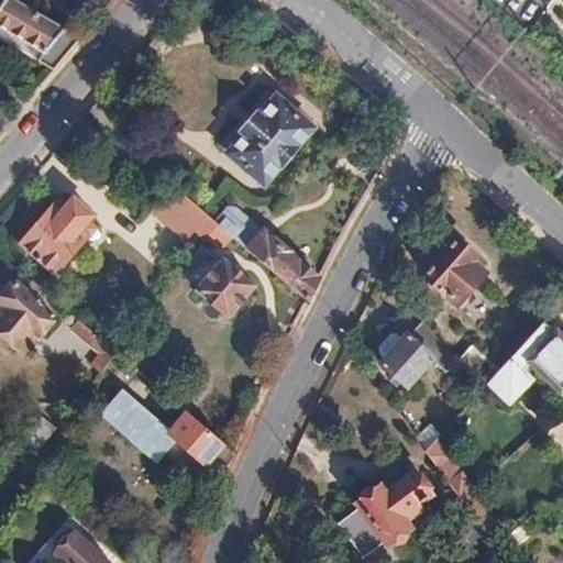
[(52,69),(79,37),(29,10),(12,0),(0,0),(0,20),(44,46),(36,59),(52,69)]
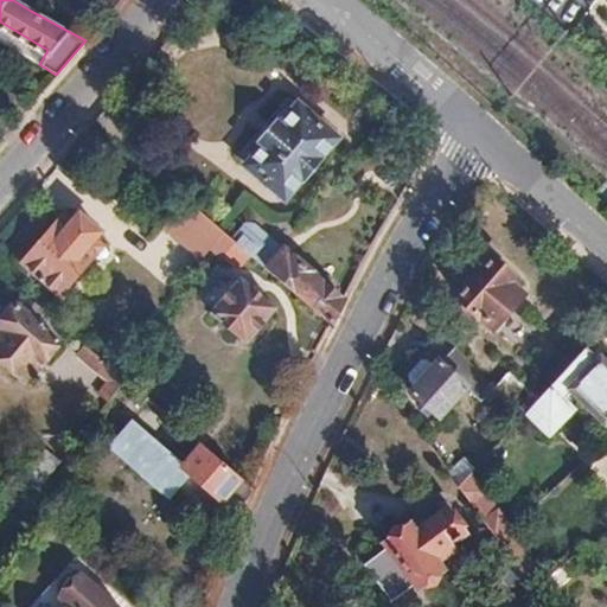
[(48,50),(0,21),(0,40),(39,64),(48,50)]
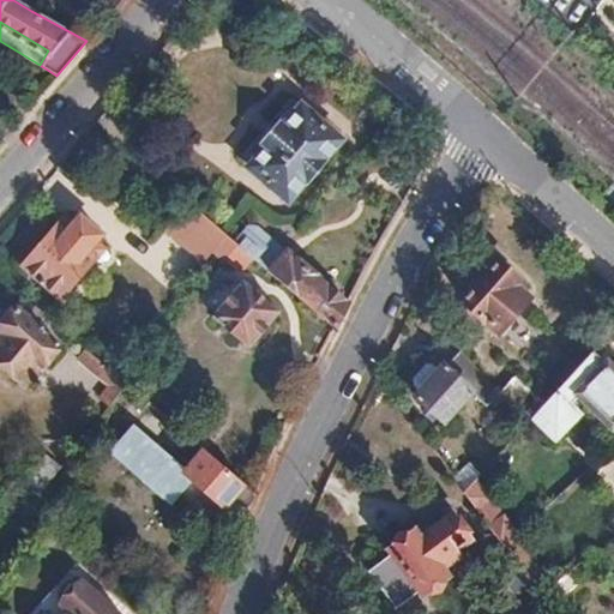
[(341,142),(301,110),(284,130),(281,128),(265,145),(269,149),(253,167),(292,199),(341,142)]
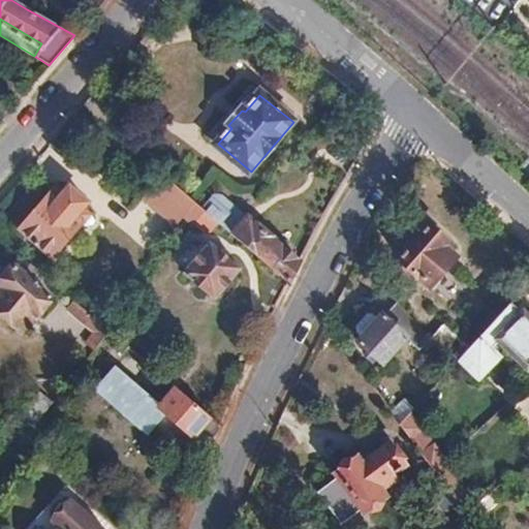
[(206,212),(165,178),(145,201),(177,228),(185,218),(194,225),(206,212)]
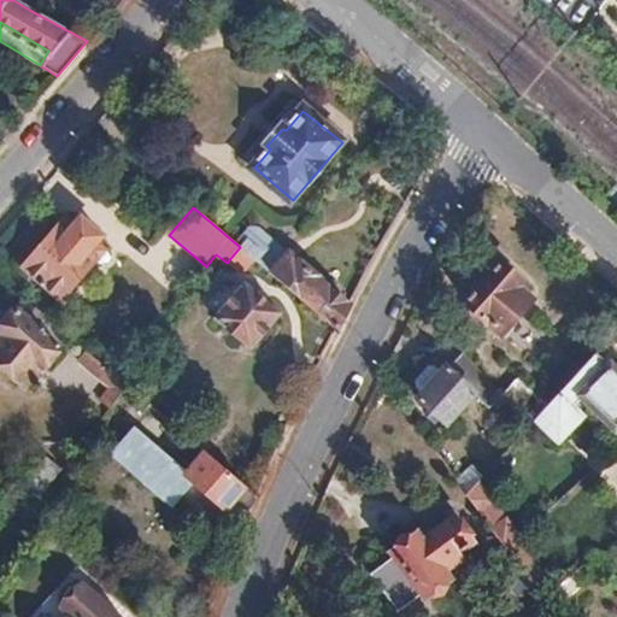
[(24,270),(62,301),(97,262),(87,253),(100,238),(81,219),(66,236),(58,229),(24,270)]
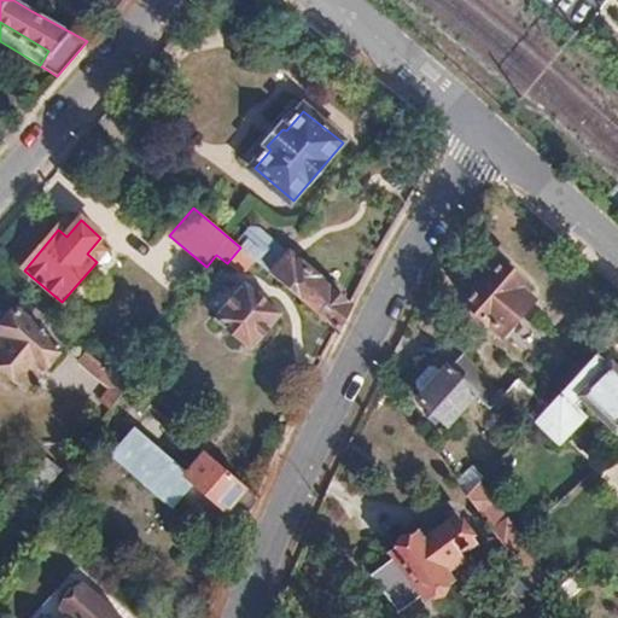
[(351,304),(291,252),(289,256),(269,239),(252,258),(337,330),(351,304)]
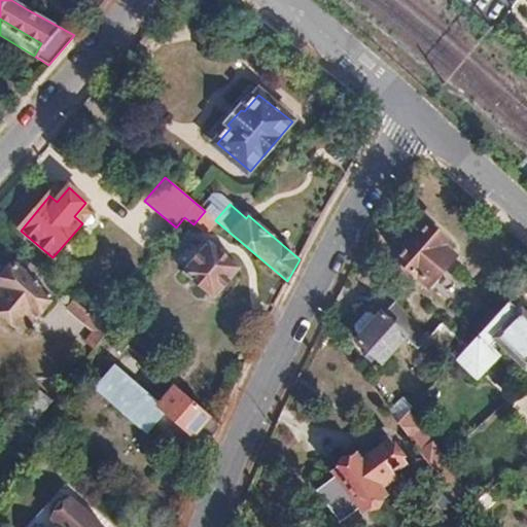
[(397,254),(427,281),(452,253),(441,242),(445,238),(427,222),(397,254)]
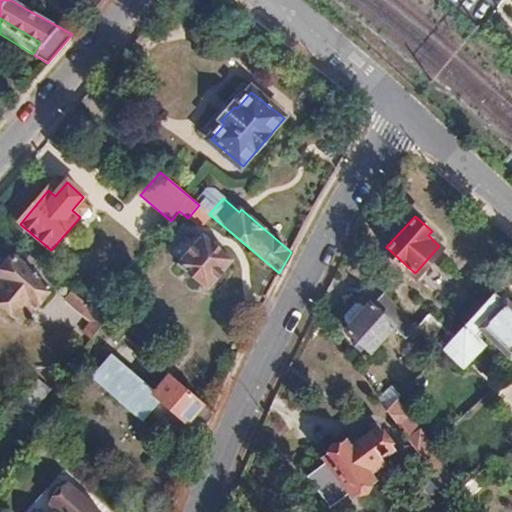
[(233,261),(204,236),(179,265),(210,290),(233,261)]
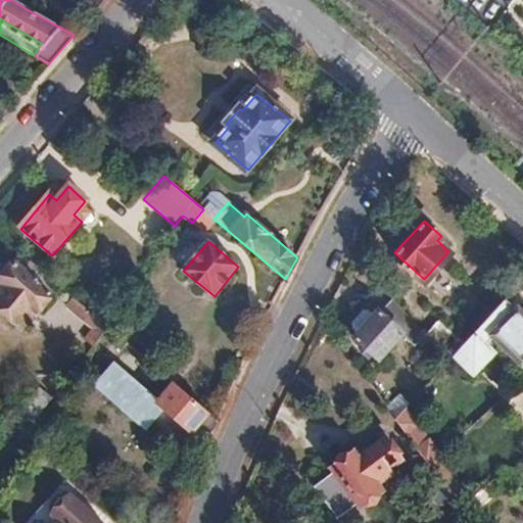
[(50,295),(30,276),(37,268),(31,263),(24,257),(16,266),(14,264),(0,280),(0,282),(1,283),(0,284),(0,307),(22,327),(50,295)]
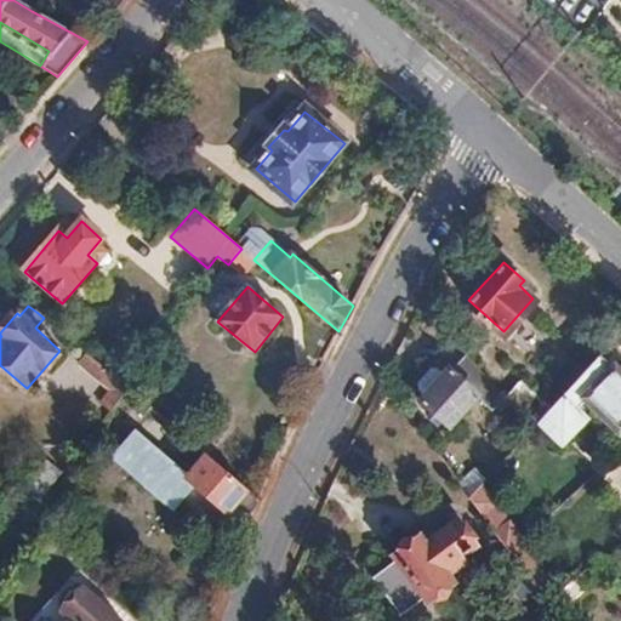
[(620,371),(602,354),(552,409),(540,423),(565,444),(591,415),(581,405),(590,397),(620,426),(620,371)]
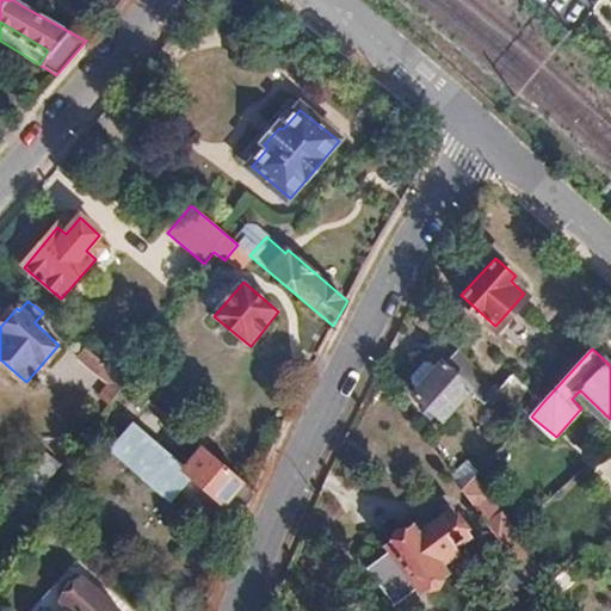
[(122,380),(86,350),(80,359),(105,382),(96,393),(105,401),(122,380)]
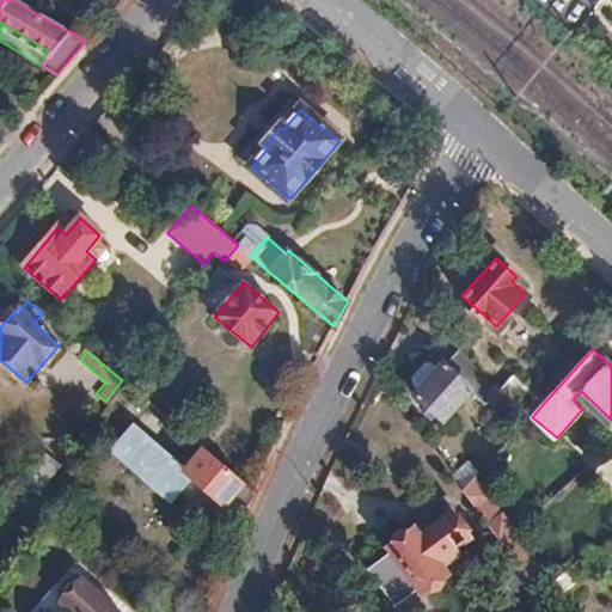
[(483,377),(456,352),(445,362),(473,387),(483,377)]
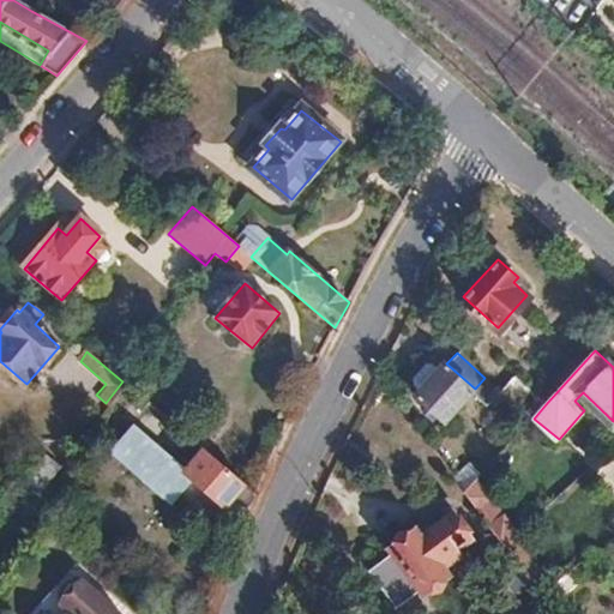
[(446,363),(444,361),(415,393),(446,420),(475,389),(446,363)]
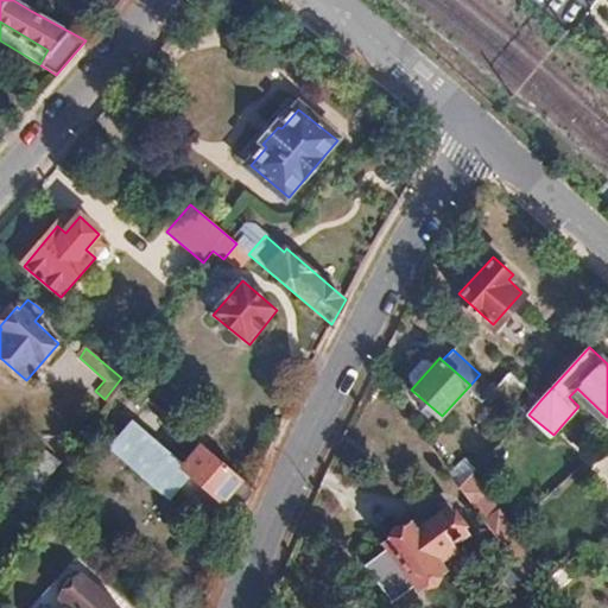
[(540,400),(510,373),(495,388),(524,419),(529,415),(540,400)]
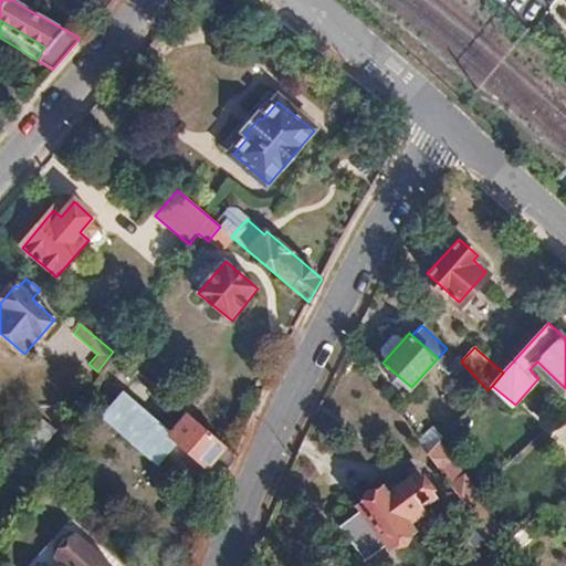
[(144,401),(155,388),(134,370),(123,385),(144,401)]
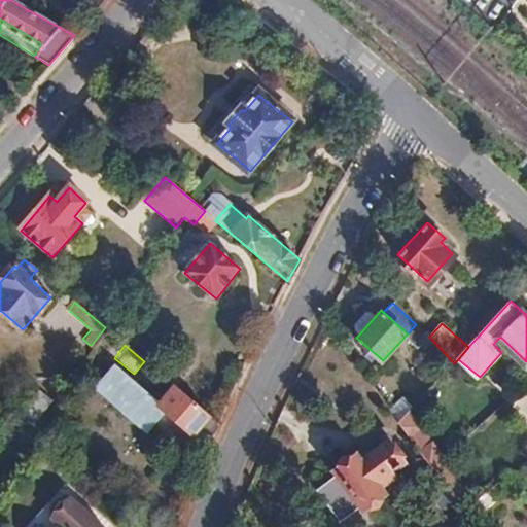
[(219,424),(176,388),(163,405),(121,371),(103,392),(148,432),(165,413),(196,438),(197,436),(210,448),(219,424)]
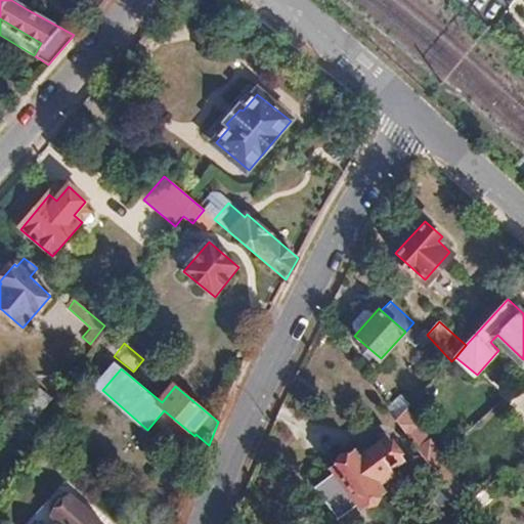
[(34,422),(51,399),(38,391),(22,413),(34,422)]
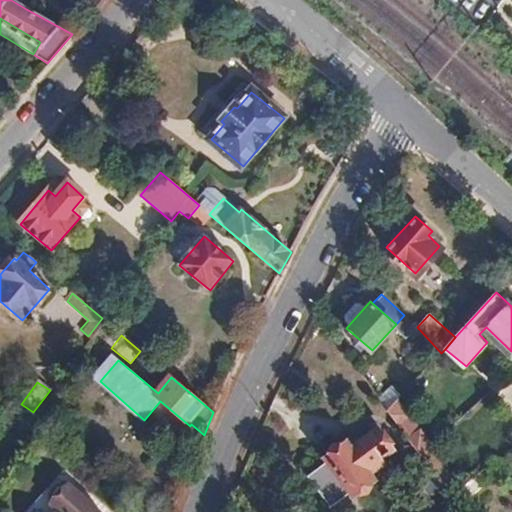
[(409,415),(399,400),(388,411),(398,424),(409,415)]
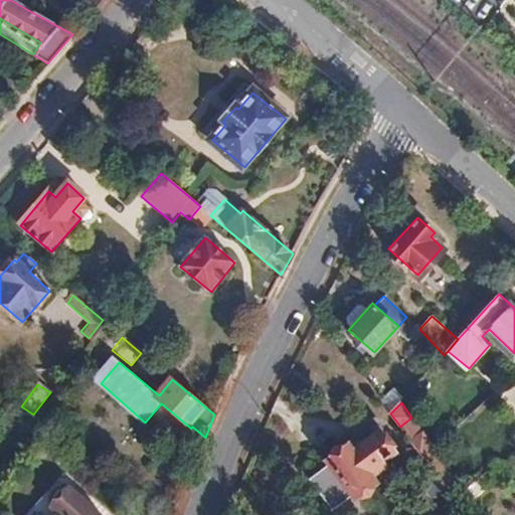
[(435,449),(423,434),(410,443),(423,460),(433,451),(435,449)]
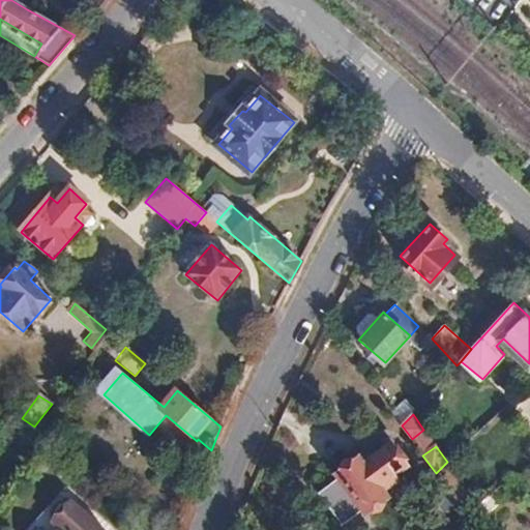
[(320,492),(344,525),(387,495),(382,490),(396,479),(393,474),(404,467),(390,447),(364,466),(362,462),(320,492)]
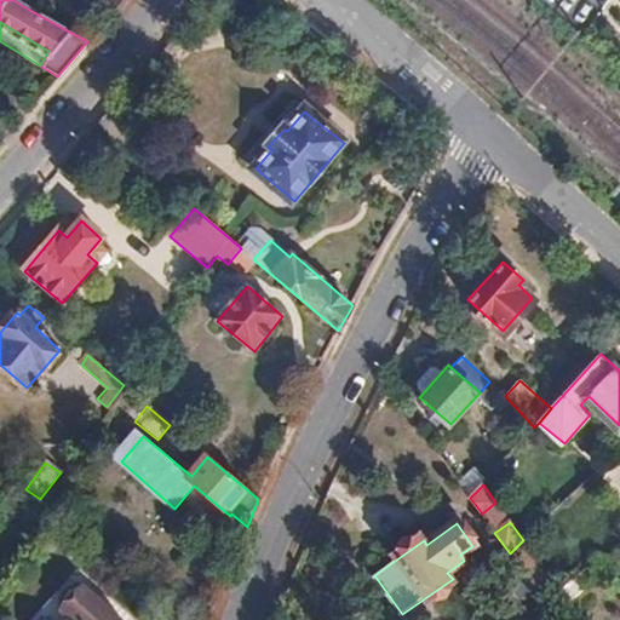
[(557,592),(521,543),(510,554),(545,602),(557,592)]
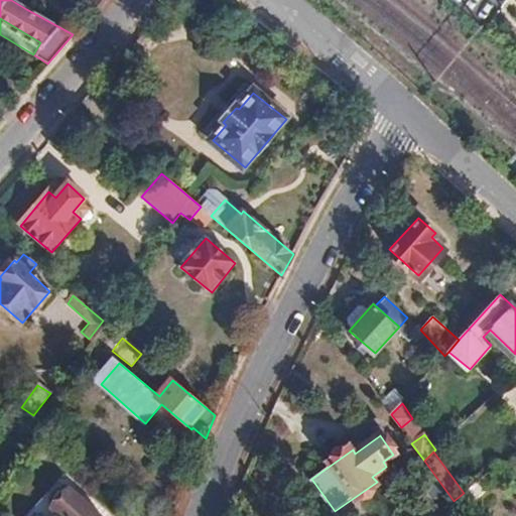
[(97,515),(65,488),(62,490),(52,491),(47,497),(47,507),(46,508),(53,514),(51,515),(97,515)]
